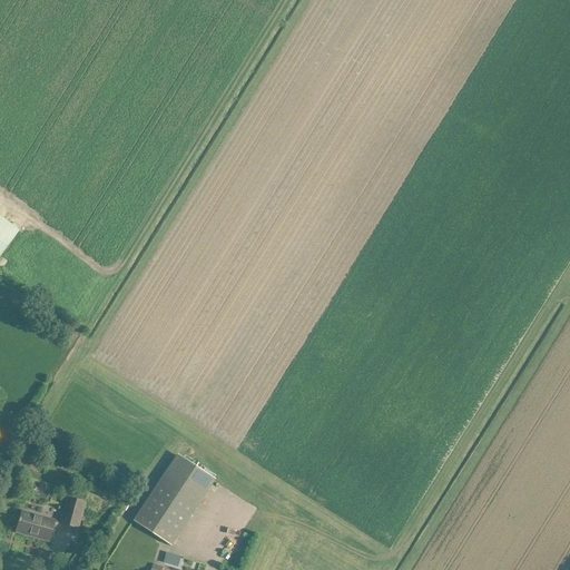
[(0,434),(10,415),(0,410),(0,434)]
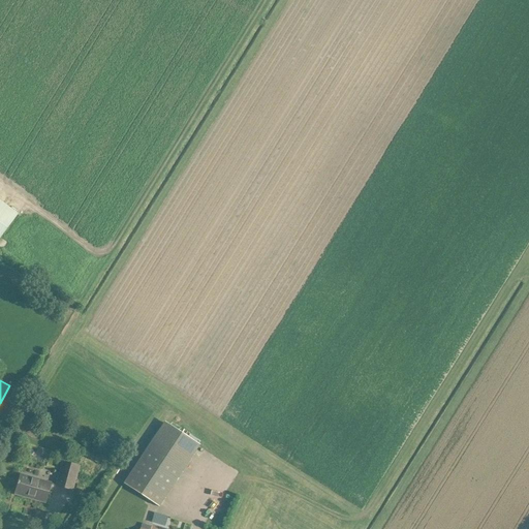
[(160,507),(199,446),(165,424),(125,485),(160,507)]
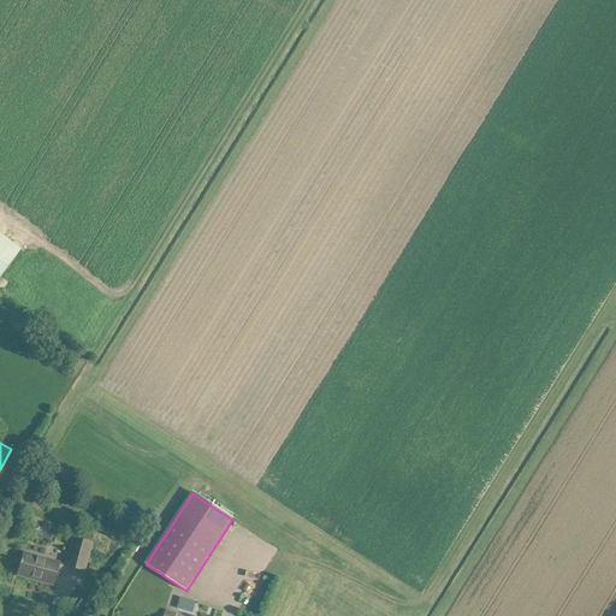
[(83,572),(87,560),(92,544),(73,538),(65,567),(83,572)]
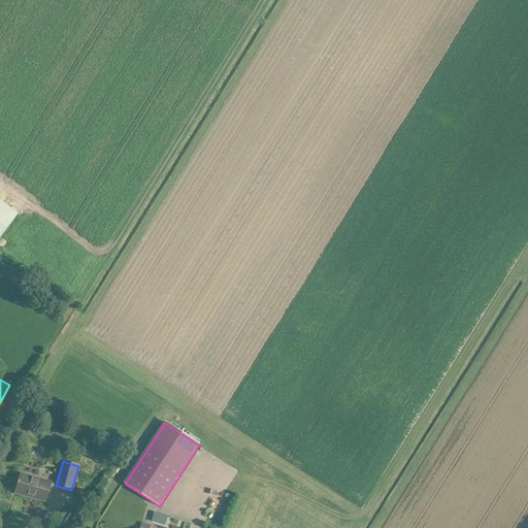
[(18,482),(18,481),(17,484),(18,484),(15,491),(36,497),(35,499),(44,502),(50,483),(20,474),(18,482)]
